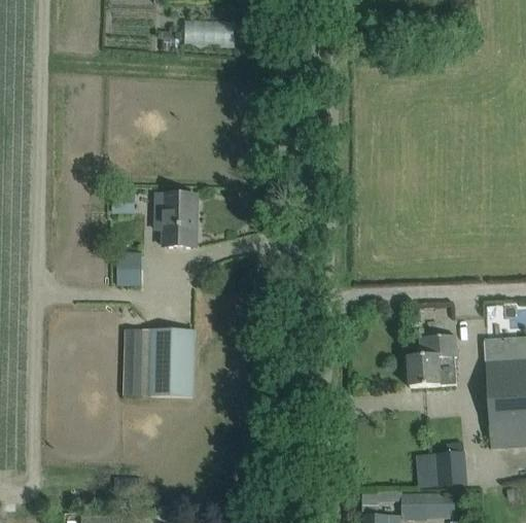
[(130,192),(109,193),(110,210),(130,209),(130,192)]
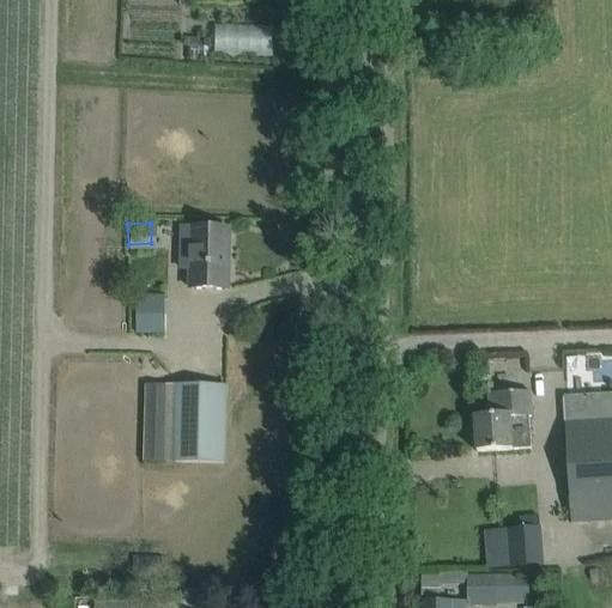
[(191,223),(191,224),(181,224),(180,266),(189,266),(189,285),(226,286),(228,224),(191,223)]
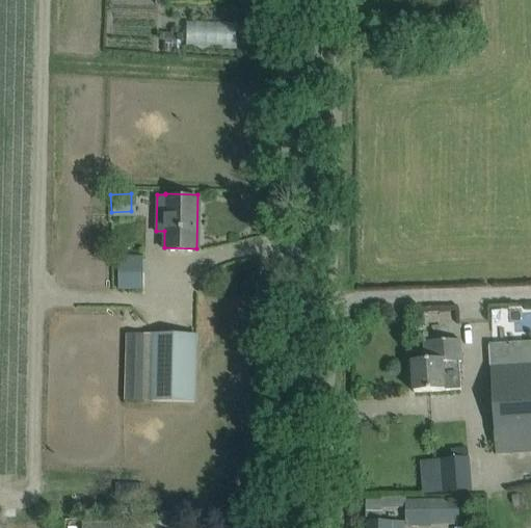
[(140,269),(118,269),(118,286),(141,286),(140,269)]
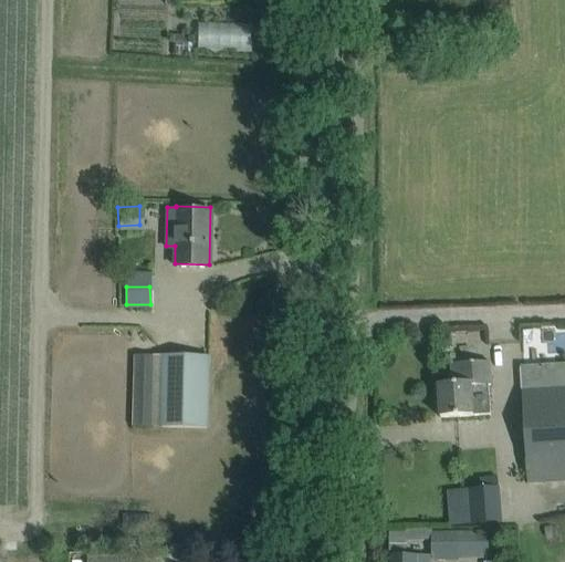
[(133,352),(131,423),(160,424),(206,425),(207,354),(163,353),(133,352)]
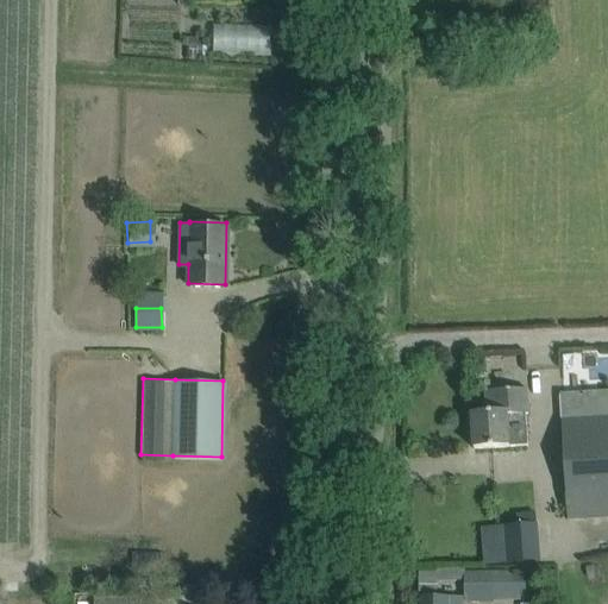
[(484,388),(486,408),(470,409),(472,445),(526,441),(524,410),(527,410),(525,384),(484,388)]
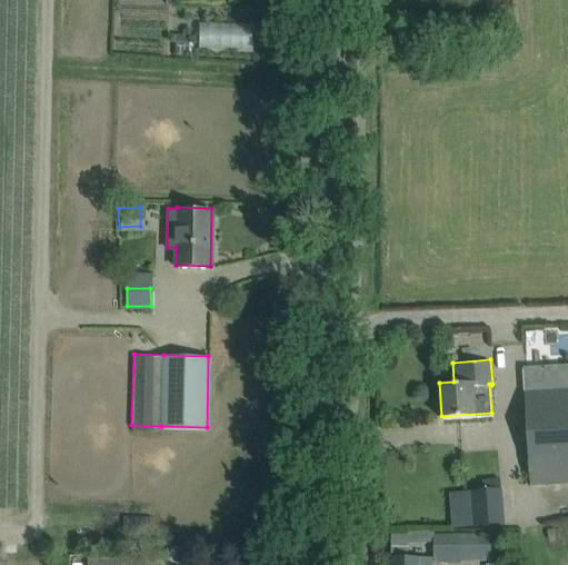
[(567,481),(567,360),(522,364),(525,389),(529,484),(567,481)]
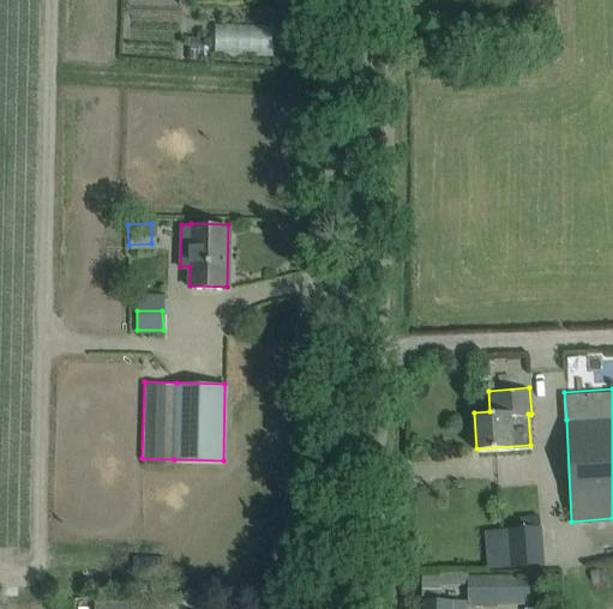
[(487,565),(545,560),(541,523),(539,523),(539,516),(530,517),(530,524),(485,528),(487,565)]
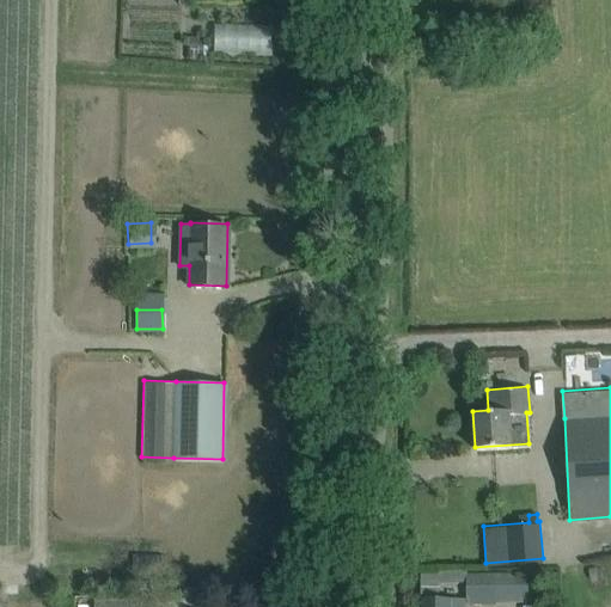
[(495,571),(466,571),(466,602),(495,602),(495,571)]
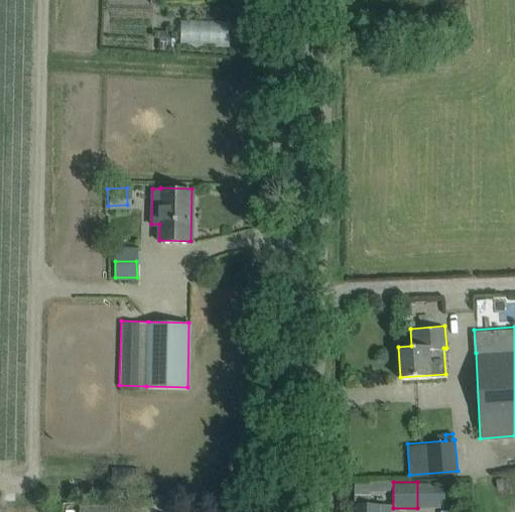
[(47,511),(61,511),(62,504),(47,503),(47,511)]
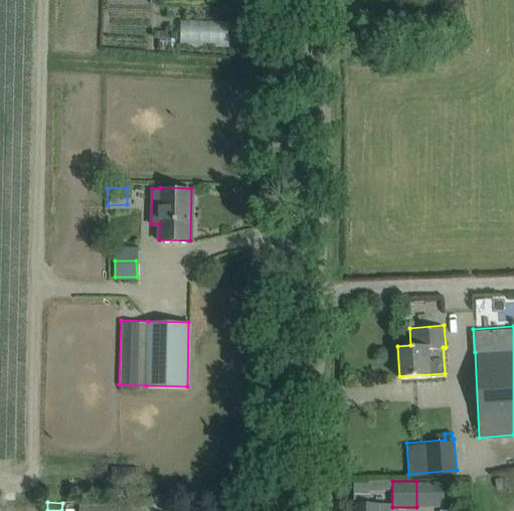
[(389,510),(390,502),(354,502),(353,510),(389,510)]
